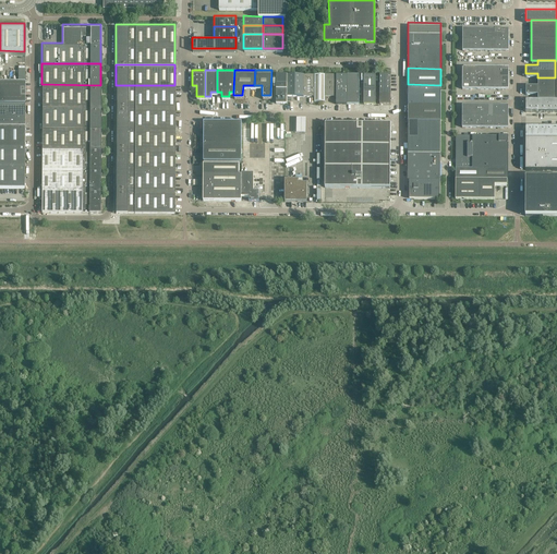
[(286,99),(286,93),(286,71),(276,70),(275,99),(286,99)]
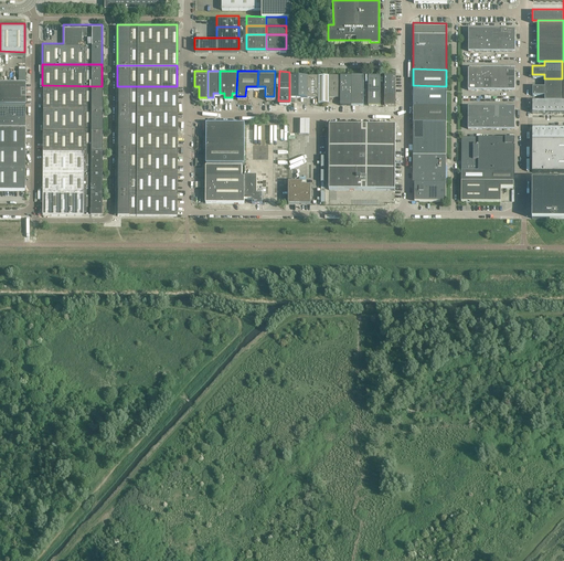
[(306,94),(307,72),(289,72),(289,94),(306,94)]
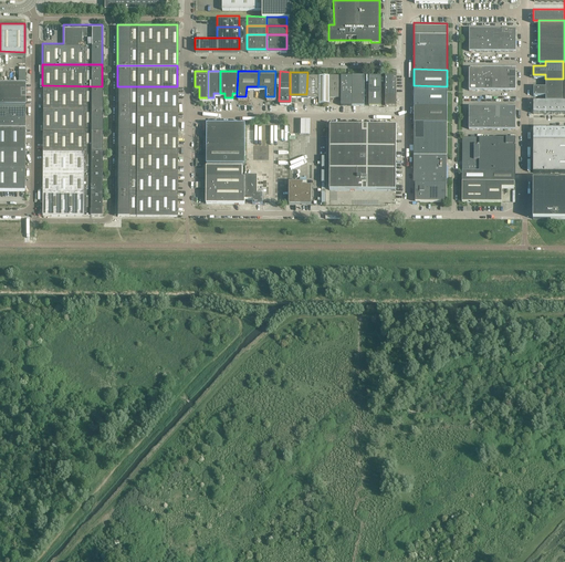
[(317,94),(318,72),(307,72),(306,94),(317,94)]
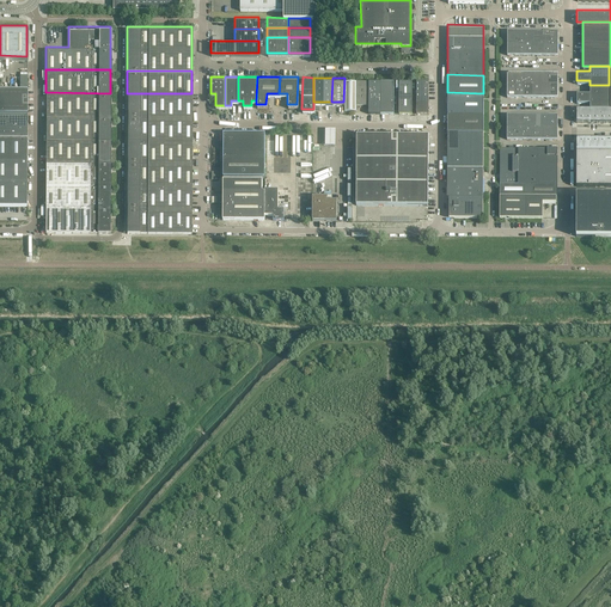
[(355,108),(355,102),(355,78),(344,78),(343,102),(343,108),(355,108)]
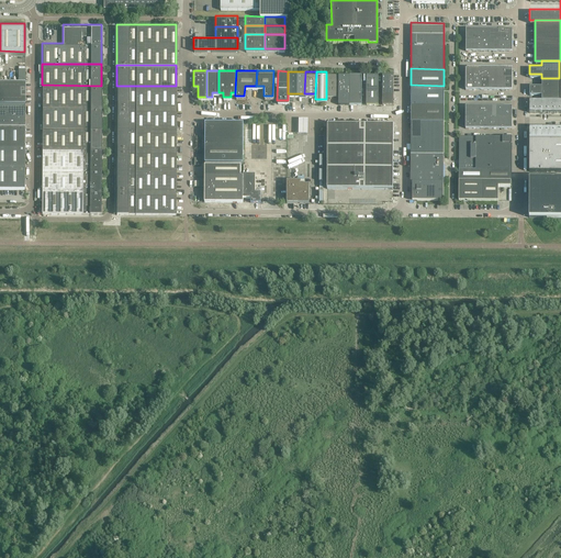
[(338,93),(338,71),(326,71),(326,93),(338,93)]
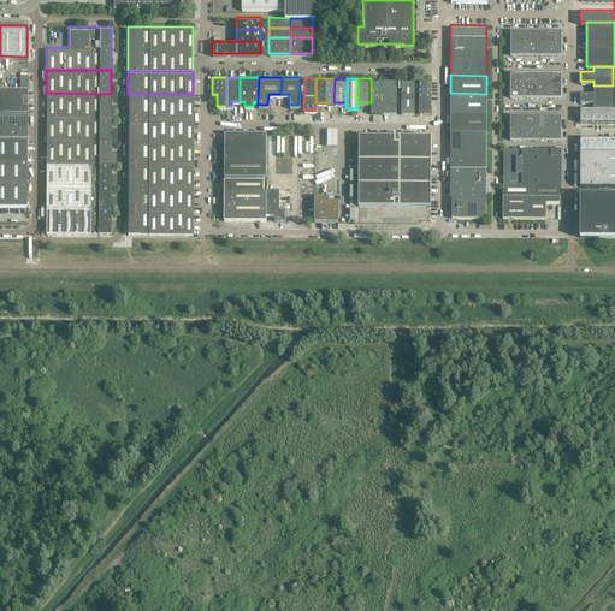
[(382,111),(383,78),(371,78),(371,102),(370,111),(382,111)]
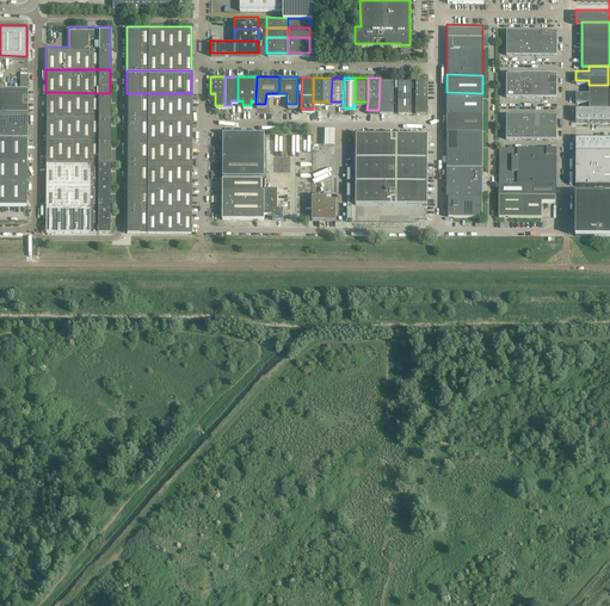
[(393,110),(393,78),(380,78),(379,110),(393,110)]
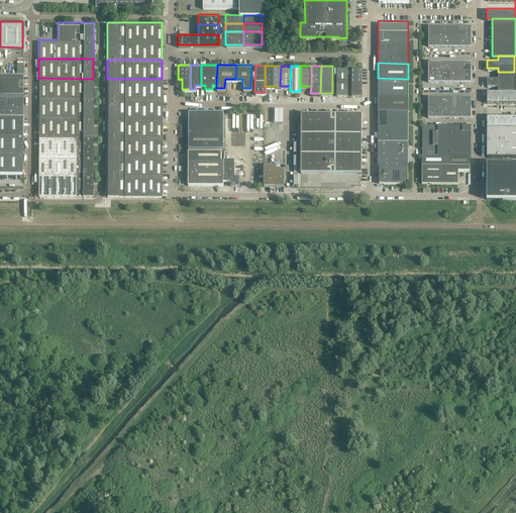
[(347,93),(347,66),(336,66),(336,93),(347,93)]
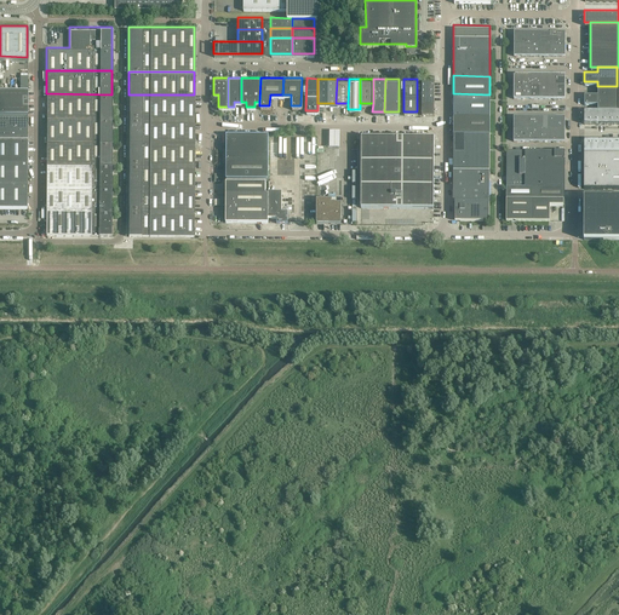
[(434,111),(434,93),(434,79),(422,79),(422,111),(434,111)]
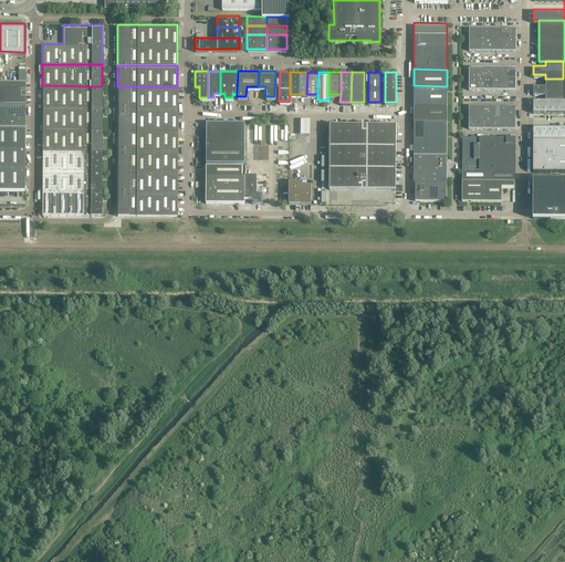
[(563,97),(563,79),(545,79),(545,83),(533,83),(533,92),(545,92),(545,97),(563,97)]
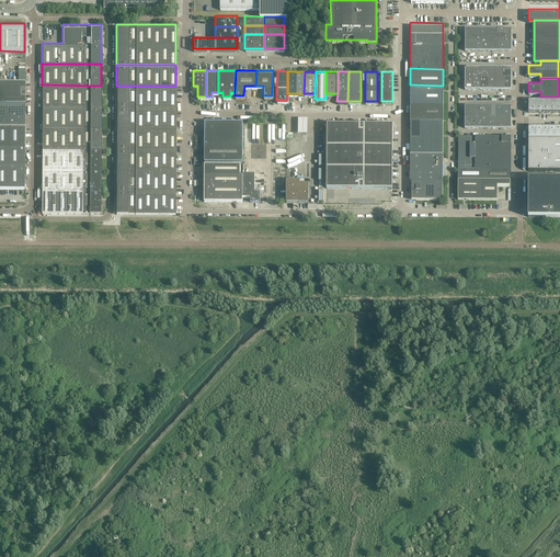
[(0,101),(24,101),(24,80),(24,79),(0,79),(0,101)]
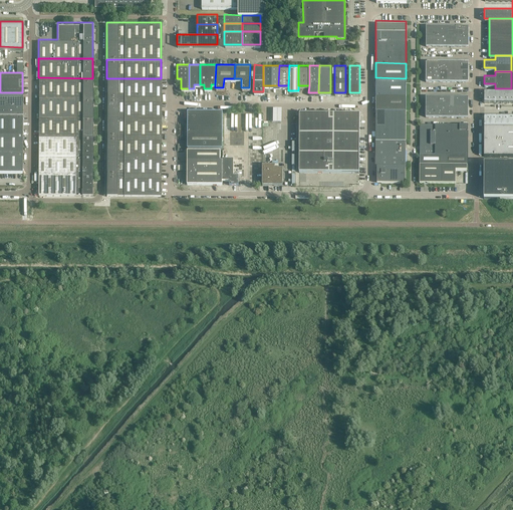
[(92,97),(92,83),(92,78),(38,77),(38,96),(92,97)]
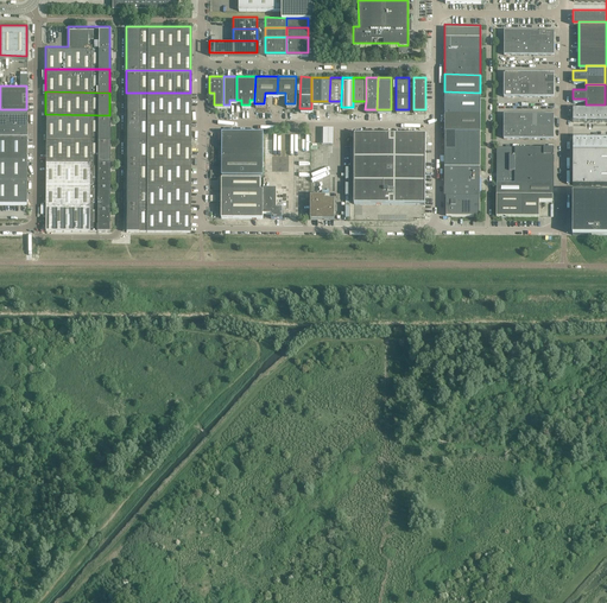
[(480,110),(480,94),(480,93),(444,91),(444,109),(480,110)]
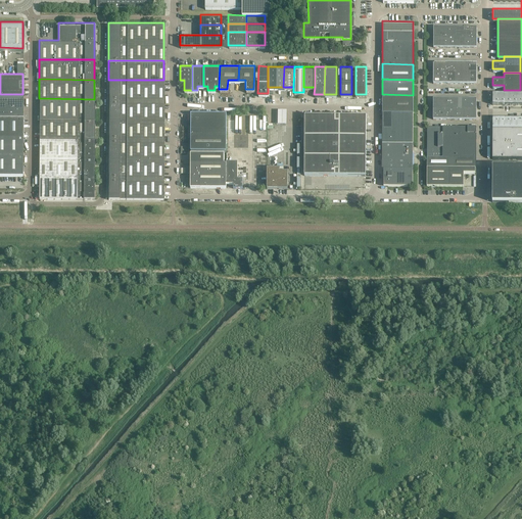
[(163,99),(163,80),(108,80),(108,99),(163,99)]
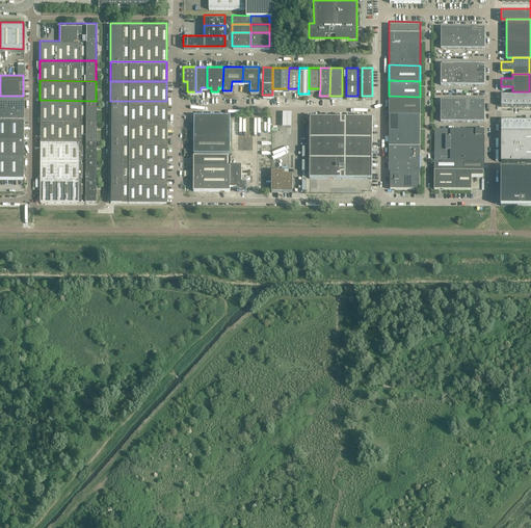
[(530,91),(501,91),(501,103),(530,103),(530,91)]
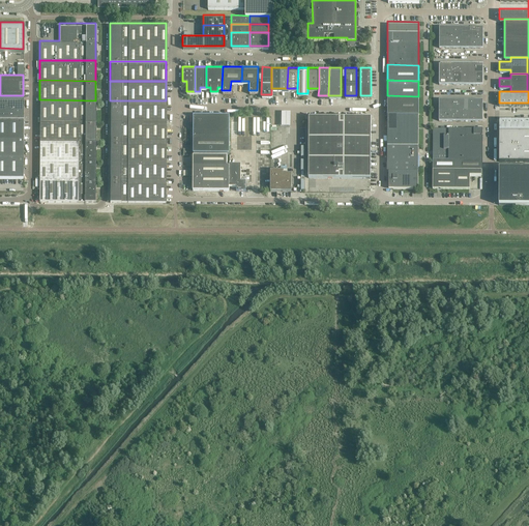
[(23,117),(23,97),(23,95),(0,95),(0,116),(23,117)]
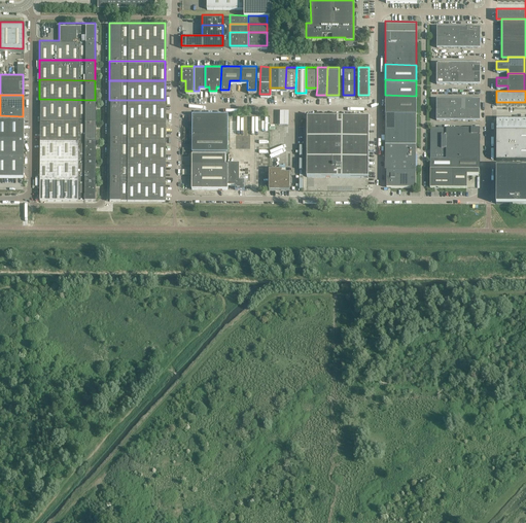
[(415,111),(416,96),(385,95),(384,110),(415,111)]
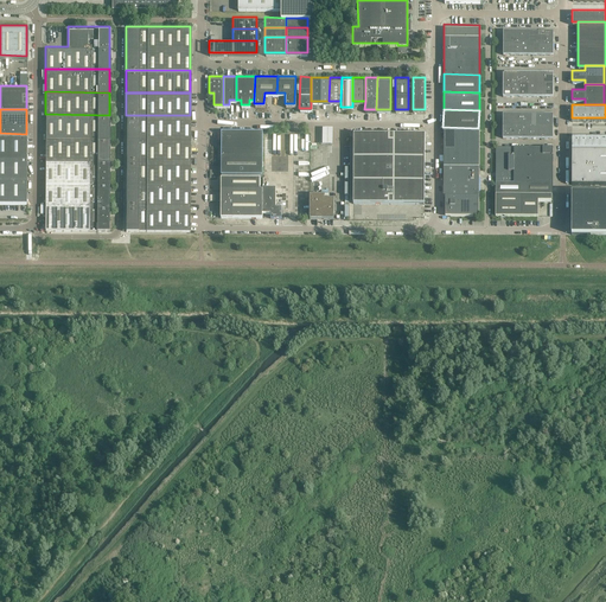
[(109,138),(109,121),(109,115),(45,114),(45,136),(109,138)]
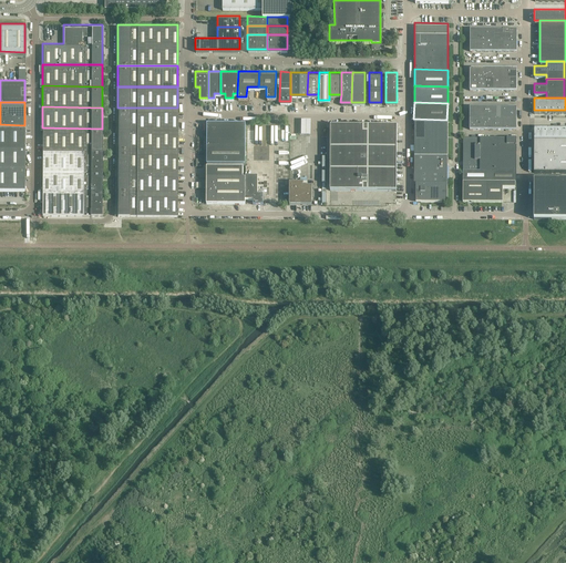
[(177,129),(177,108),(117,108),(117,129),(177,129)]
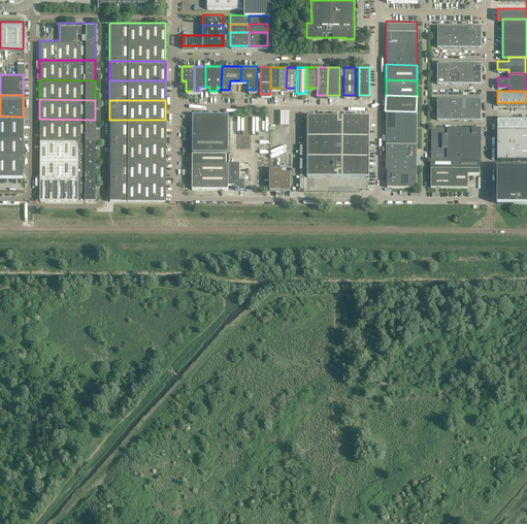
[(289,108),(280,108),(280,113),(280,122),(289,122),(289,115),(289,108)]
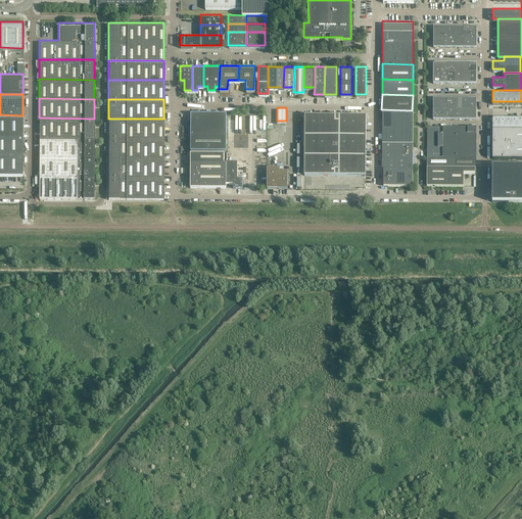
[(412,141),(412,124),(412,110),(381,109),(381,140),(412,141)]
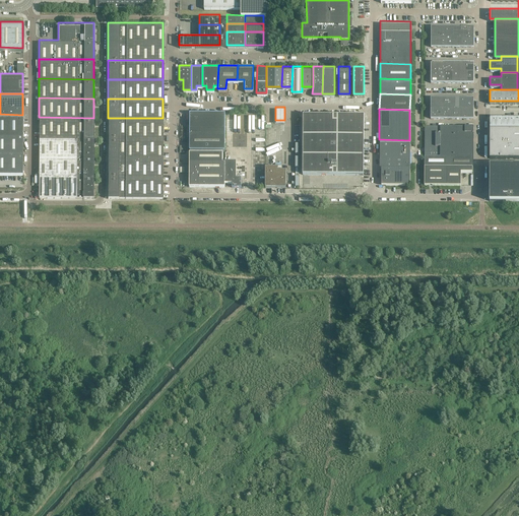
[(224,147),(224,110),(189,110),(189,147),(224,147)]
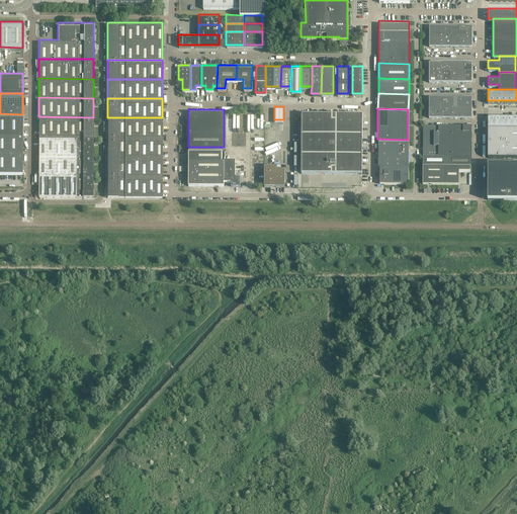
[(361,171),(361,115),(361,111),(300,111),(300,170),(361,171)]
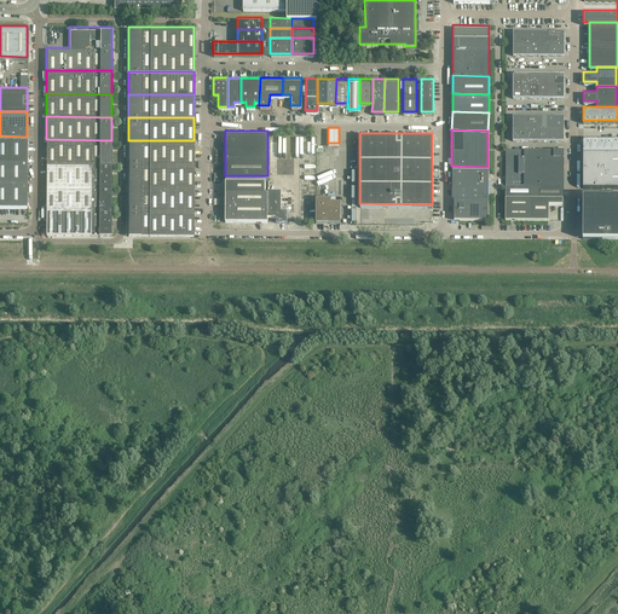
[(0,158),(27,158),(27,146),(27,137),(0,135),(0,158)]
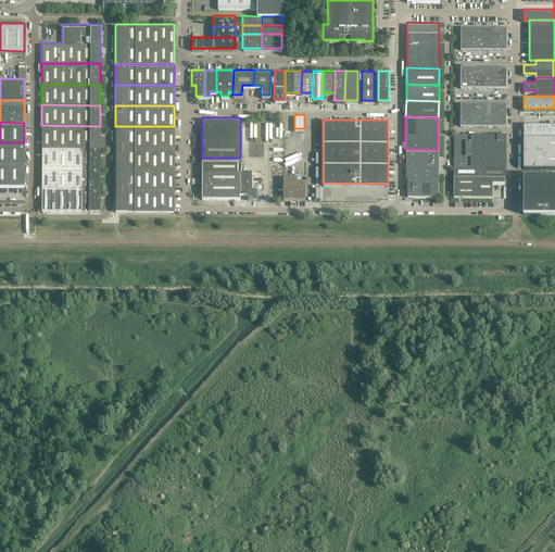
[(554,122),(524,122),(522,135),(543,135),(554,134),(554,122)]
